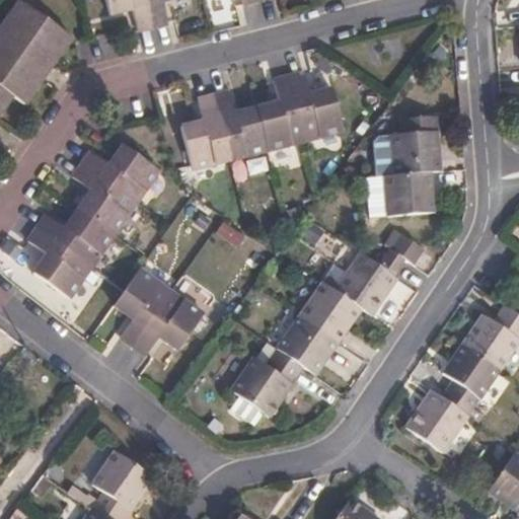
[(140,33),(154,29),(146,0),(105,0),(110,18),(127,13),(125,7),(133,6),(134,11),(140,33)]
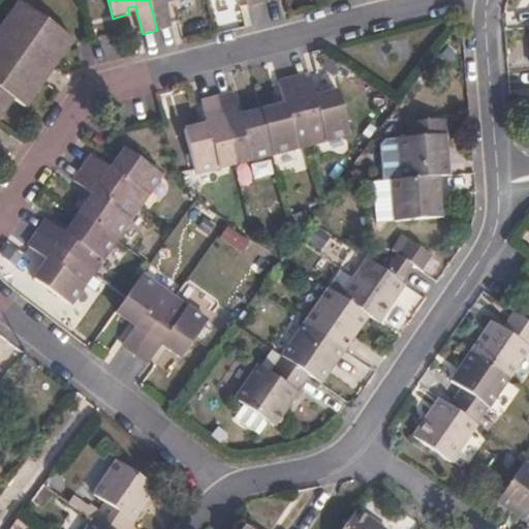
[(149,0),(157,30),(173,26),(167,4),(165,0),(174,0),(175,2),(181,0),(149,0)]
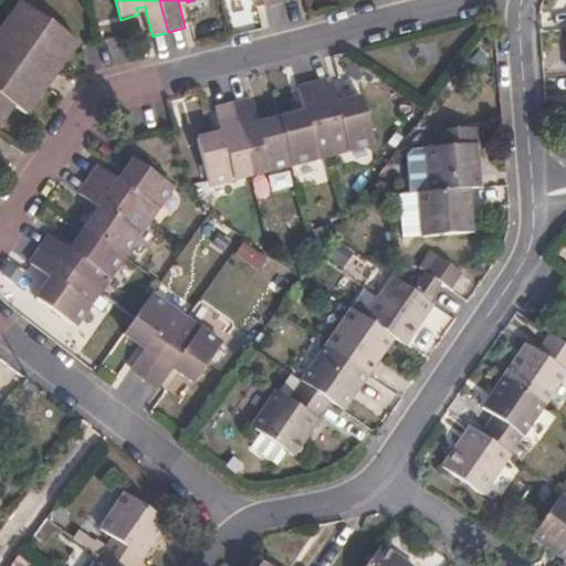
[(24,24),(8,45),(34,65),(41,56),(64,75),(74,62),(67,59),(79,44),(29,7),(19,20),(24,24)]
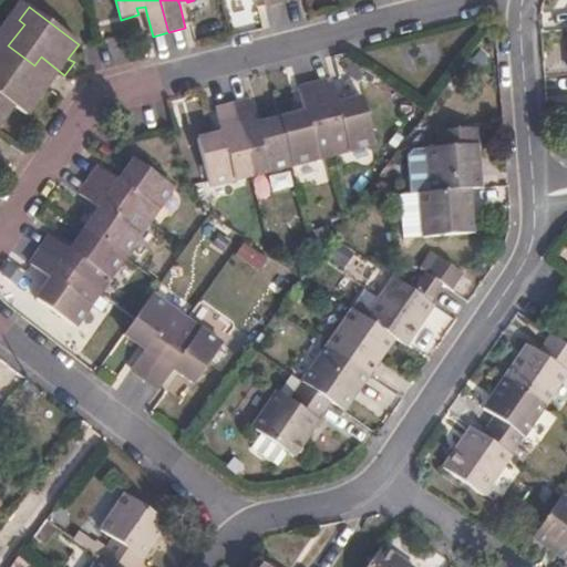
[(3,42),(8,45),(24,24),(19,20),(3,42)]
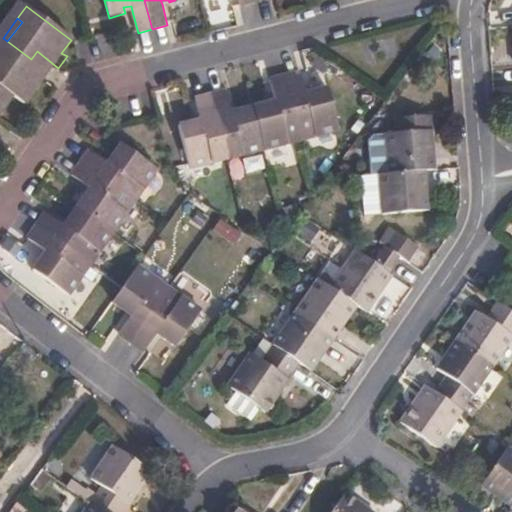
[(76,44),(71,40),(61,53),(67,56),(76,44)]
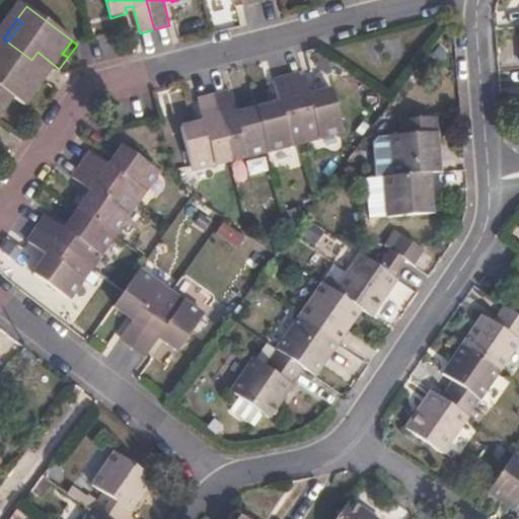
[(0,84),(12,94),(18,98),(24,103),(33,90),(41,95),(49,83),(27,67),(31,60),(7,42),(0,51),(0,84)]
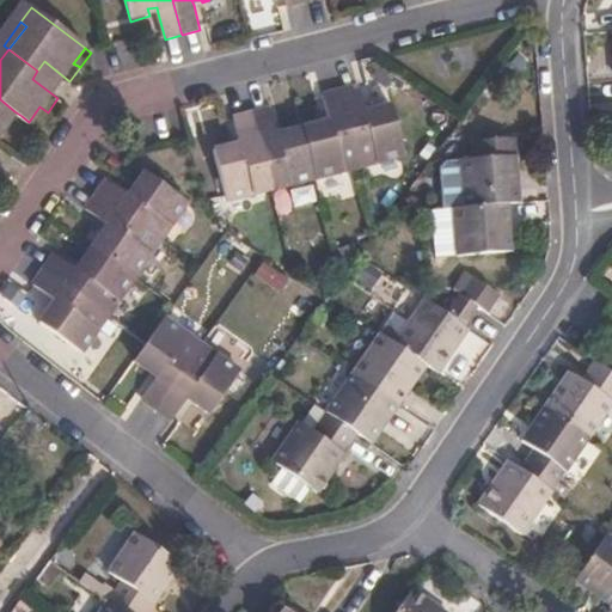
[(37,71),(63,90),(69,81),(44,61),(37,71)]
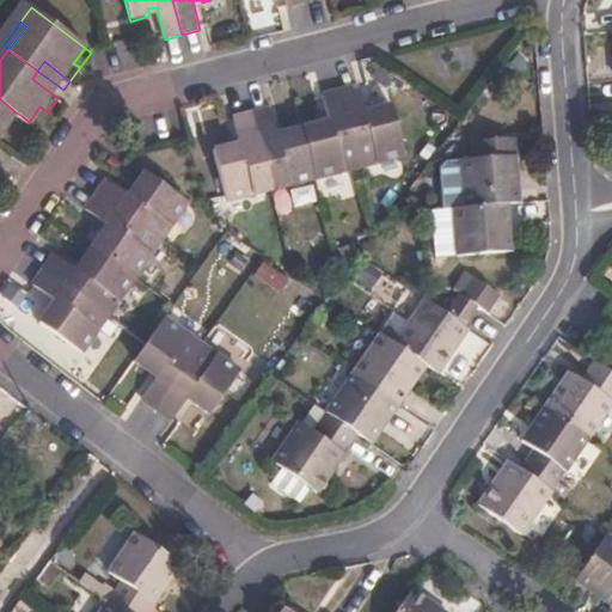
[(57,98),(63,90),(37,71),(32,79),(57,98)]
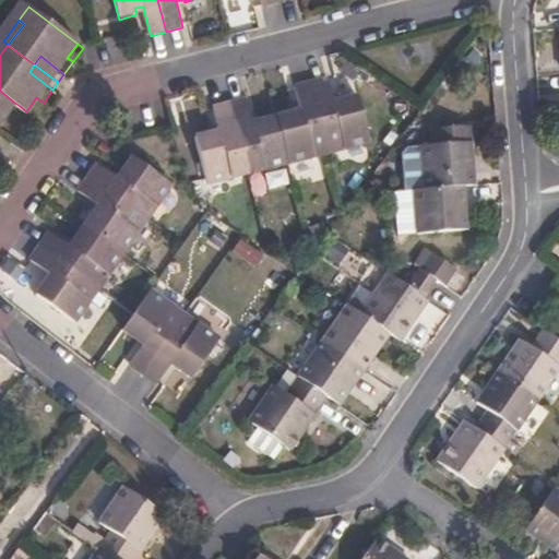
[(68,85),(73,80),(68,75),(62,82),(68,85)]
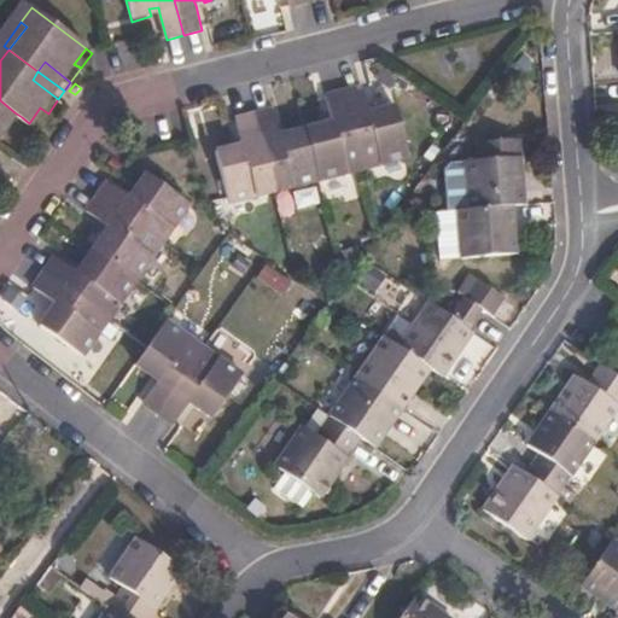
[(348,89),(367,167),(413,155),(398,104),(383,109),(384,116),(375,118),(374,111),(367,85),(348,89)]
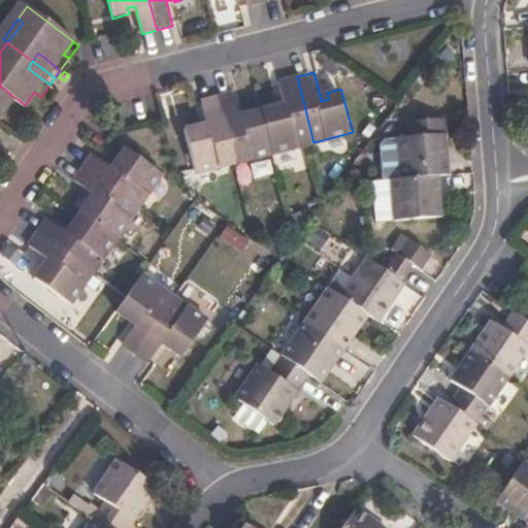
[(69,75),(64,80),(72,86),(76,80),(69,75)]
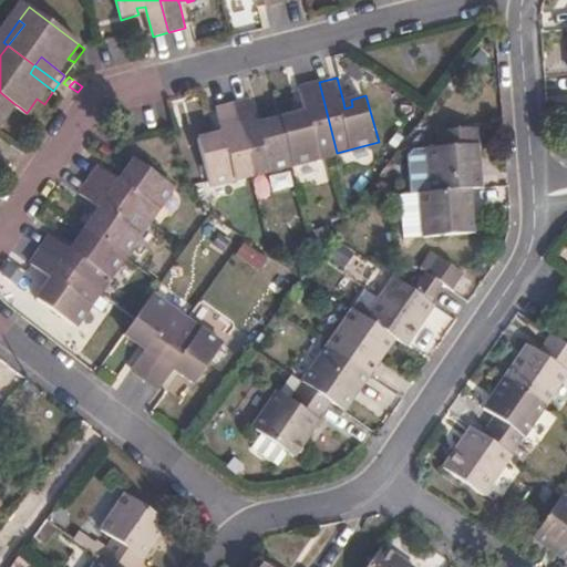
[(295,165),(337,153),(319,82),(301,88),(307,111),(309,117),(300,120),(299,113),(281,117),(295,165)]
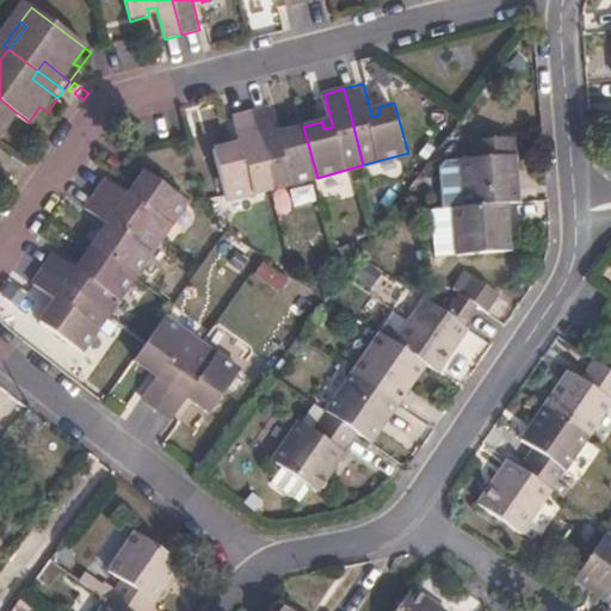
[(0,143),(11,130),(4,125),(14,111),(0,99),(0,143)]
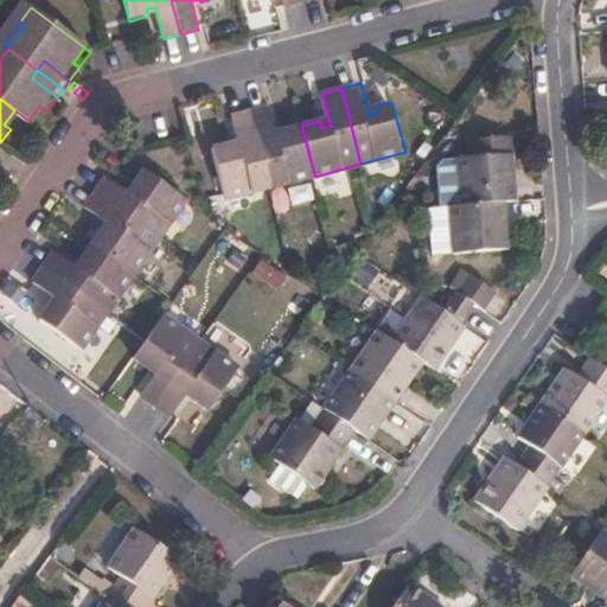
[(48,112),(39,106),(29,121),(37,126),(48,112)]
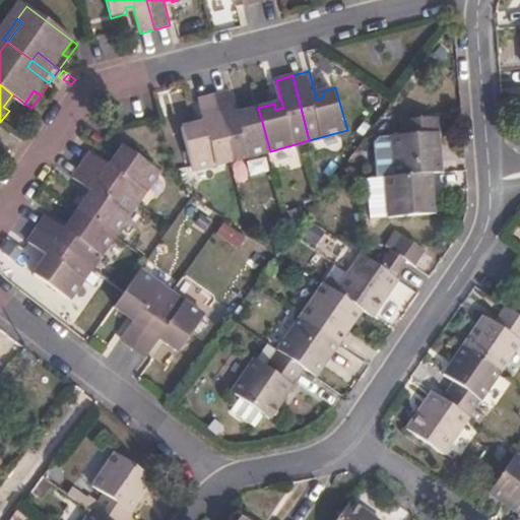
[(214,95),(232,161),(270,151),(258,108),(243,113),(244,119),(238,120),(236,114),(230,91),(214,95)]
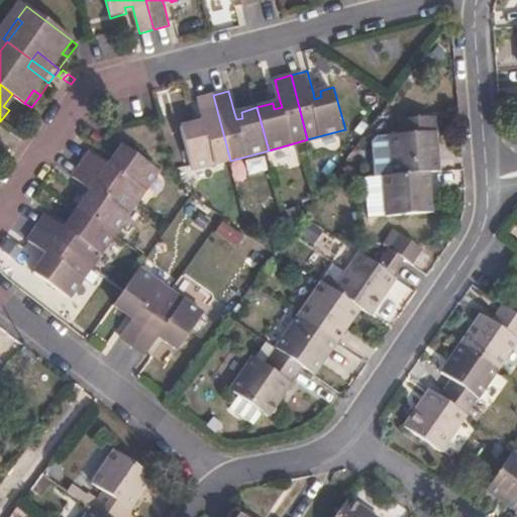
[(18,98),(12,94),(3,106),(9,110),(18,98)]
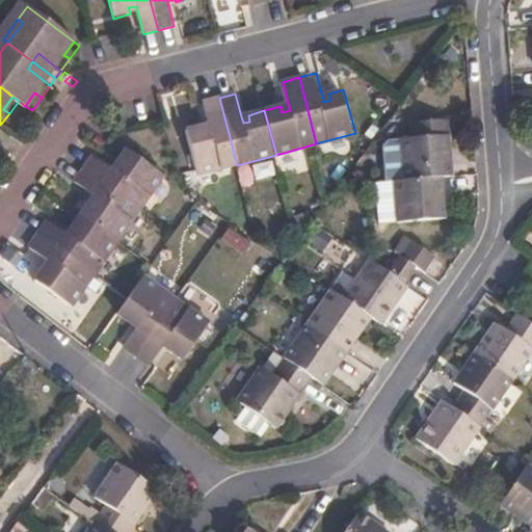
[(201,175),(237,165),(219,98),(205,102),(210,124),(212,131),(206,133),(204,126),(189,130),(201,175)]
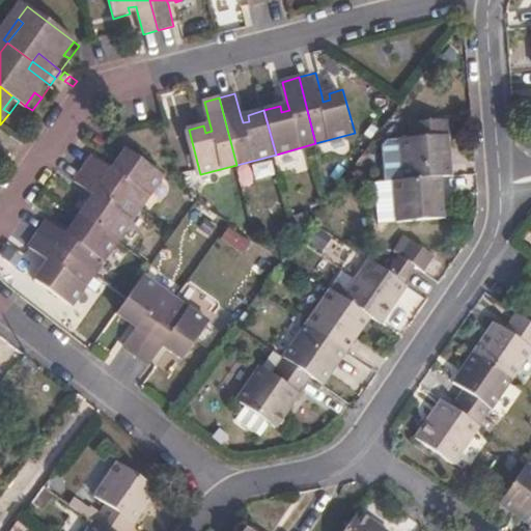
[(289,110),(287,104),(280,106),(281,112),(289,110)]
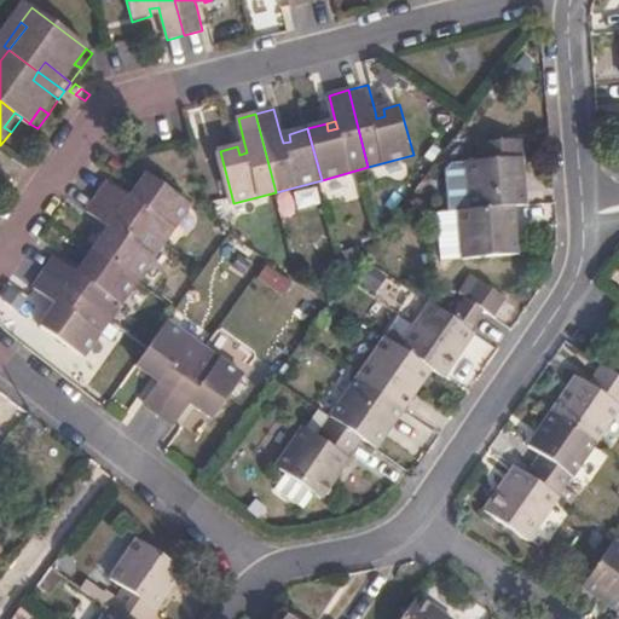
[(466,162),(472,212),(513,208),(527,207),(521,157),(466,162)]
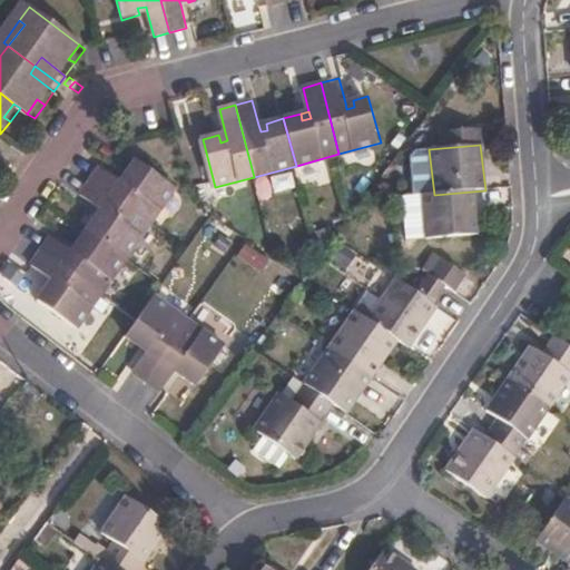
[(12,166),(17,159),(7,153),(3,158),(12,166)]
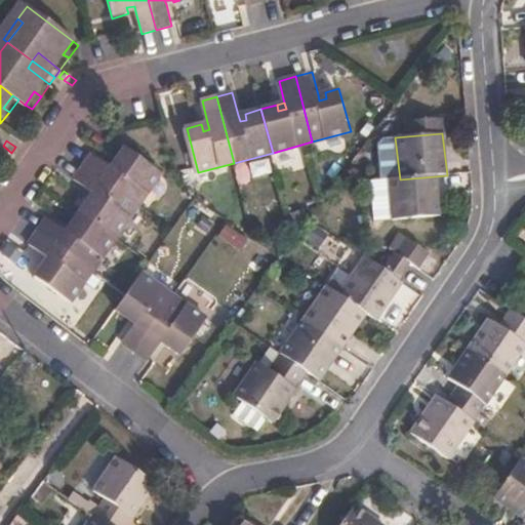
[(22,152),(15,147),(11,153),(18,157),(22,152)]
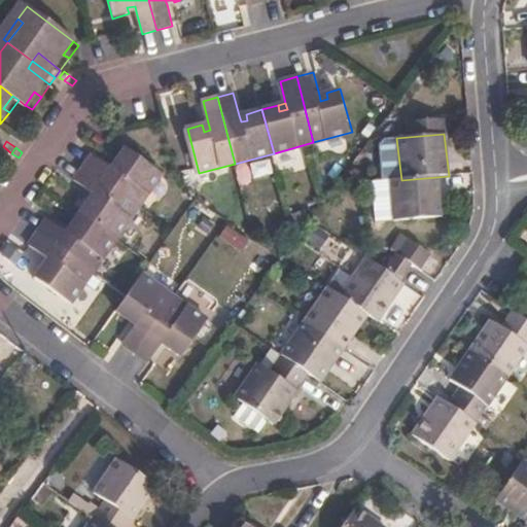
[(86,172),(139,210),(162,179),(127,152),(118,165),(123,168),(117,174),(113,171),(97,159),(86,172)]
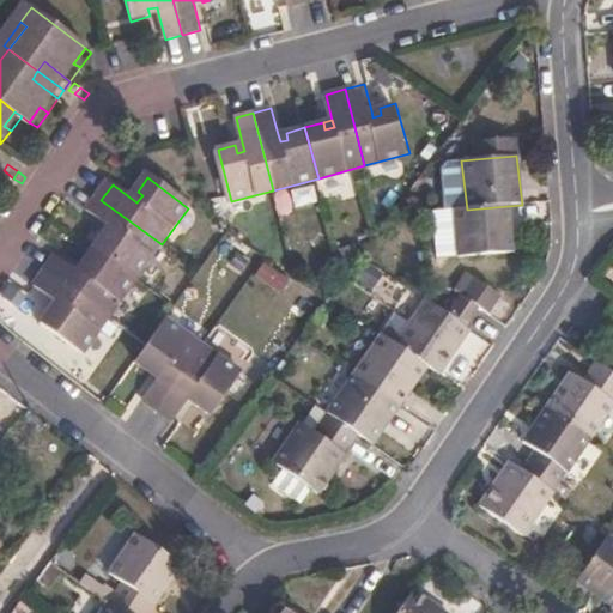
[(143,195),(138,192),(132,199),(137,202),(143,195)]
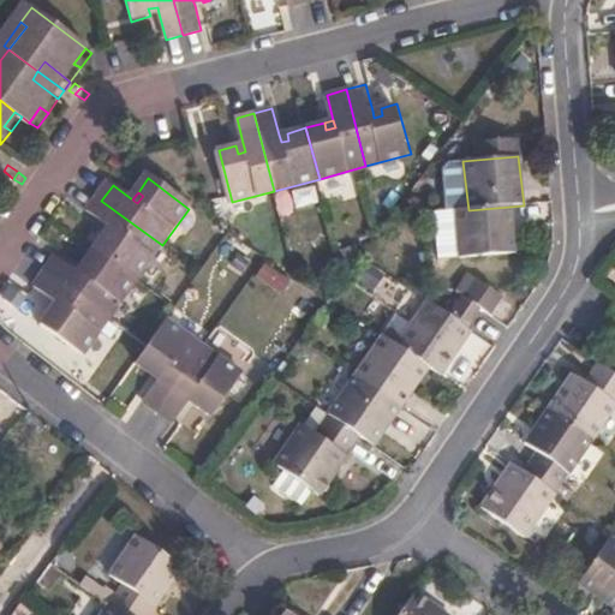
[(162,245),(101,201),(90,215),(109,230),(115,234),(111,240),(105,237),(94,251),(136,281),(162,245)]
